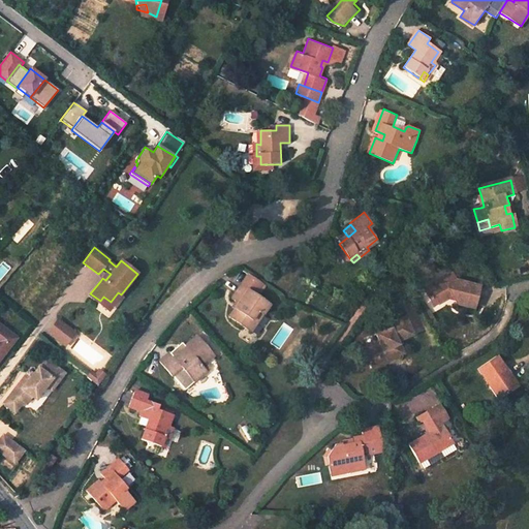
[(98,274),(83,262),(80,265),(100,281),(102,278),(105,280),(111,274),(103,269),(98,274)]
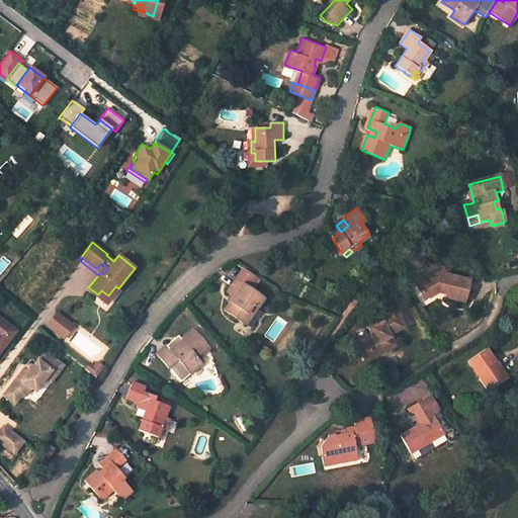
[(443,285),(449,294),(453,295),(453,294),(464,297),(467,287),(465,287),(466,276),(445,271),(443,267),(437,270),(436,274),(418,284),(424,295),(443,285)]
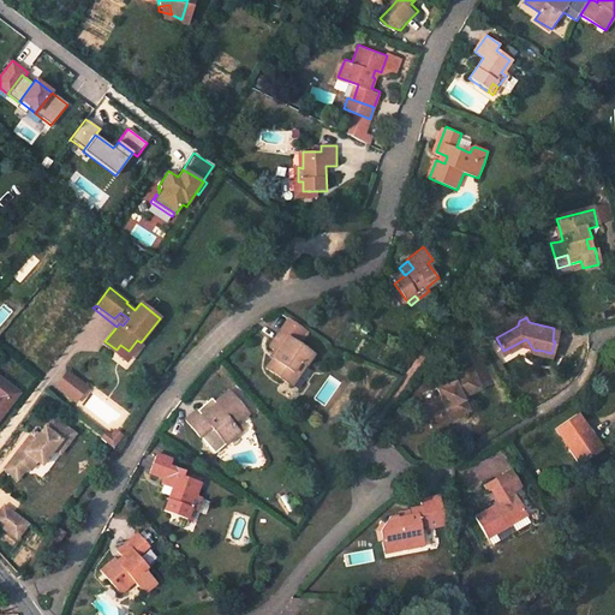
[(305,333),(290,321),(269,347),(276,353),(264,370),(285,384),(292,375),(298,380),(314,357),(296,345),(305,333)]
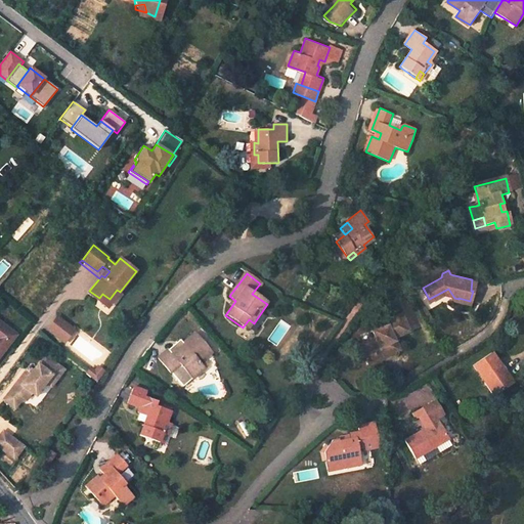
[(442,273),(421,285),(423,288),(441,277),(442,273)]
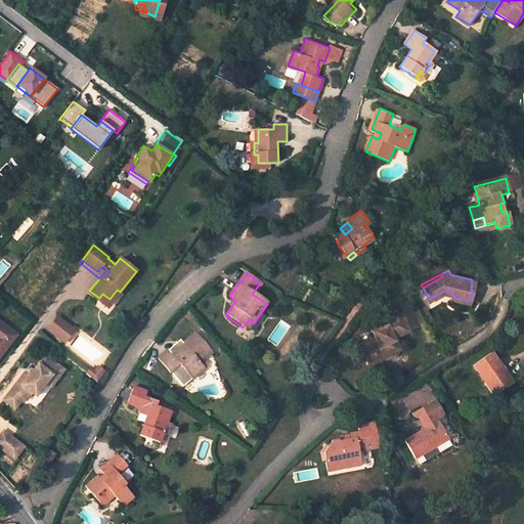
[(107,308),(120,292),(117,290),(110,299),(102,294),(99,298),(89,291),(87,293),(107,308)]
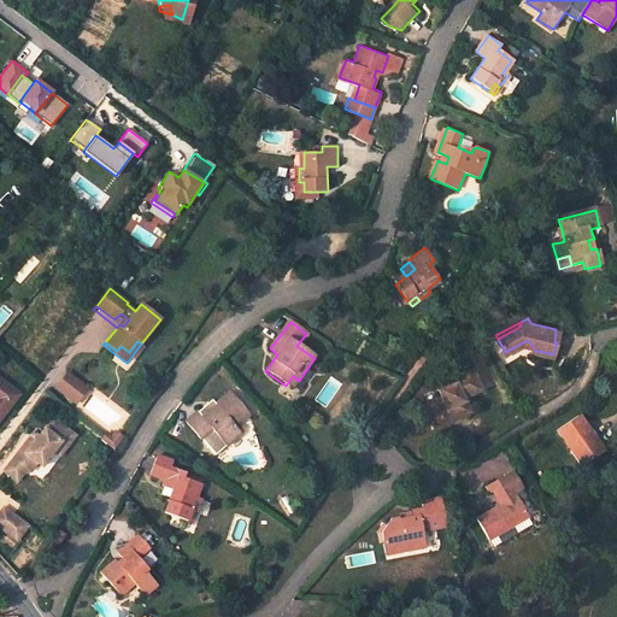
[(454,381),(439,389),(442,395),(424,404),(430,417),(439,412),(444,423),(470,410),(464,397),(480,388),(470,368),(452,376),(454,381)]
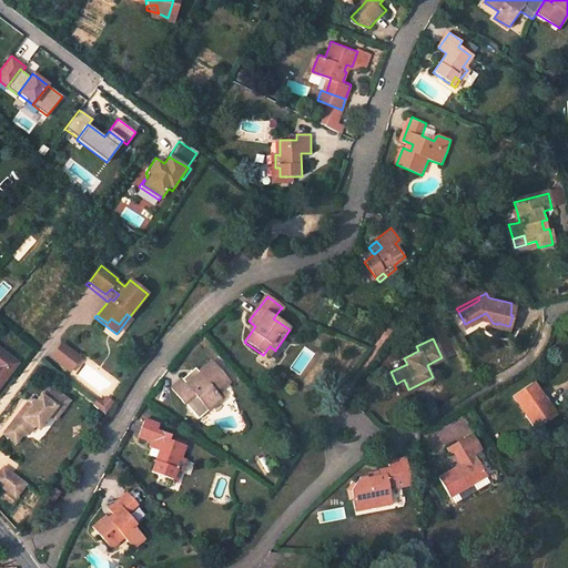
[(61,343),(51,356),(67,368),(78,355),(61,343)]
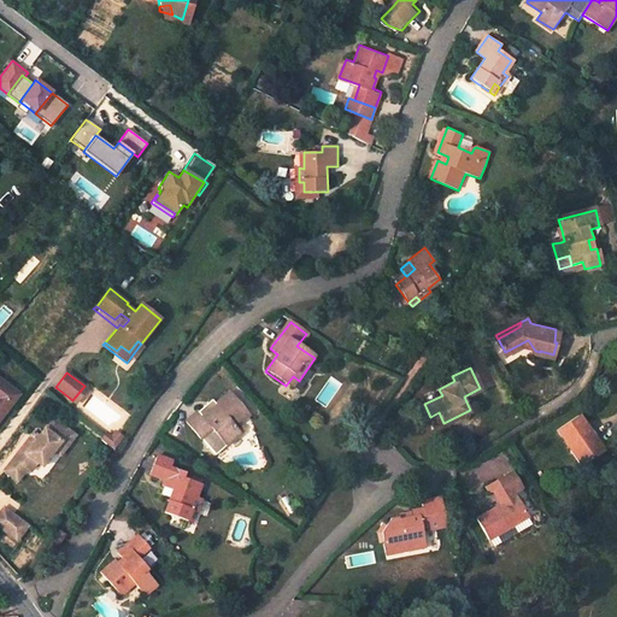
[(293,376),(286,386),(292,391),(299,381),(293,376)]
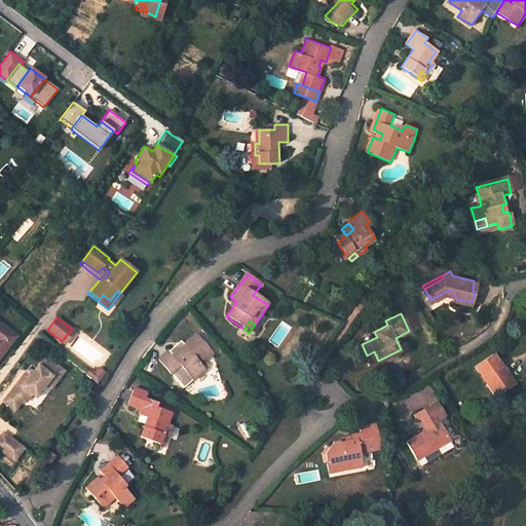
[(0,355),(11,340),(0,331),(0,355)]
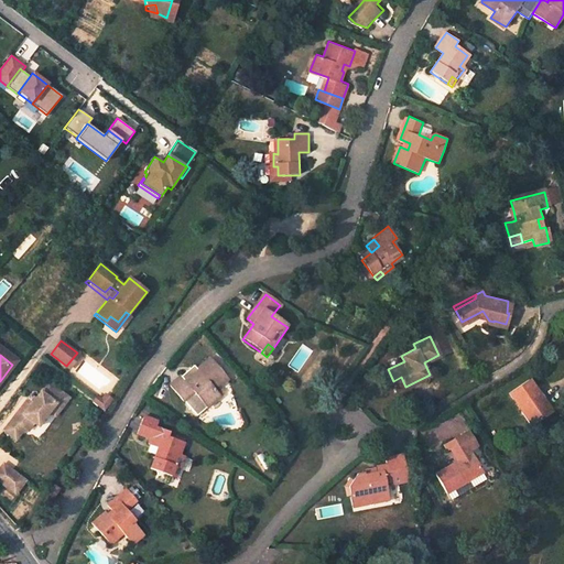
[(193,377),(185,383),(180,378),(169,388),(182,403),(183,402),(195,415),(205,407),(207,409),(219,397),(215,391),(227,380),(208,360),(197,370),(201,375),(195,380),(193,377)]
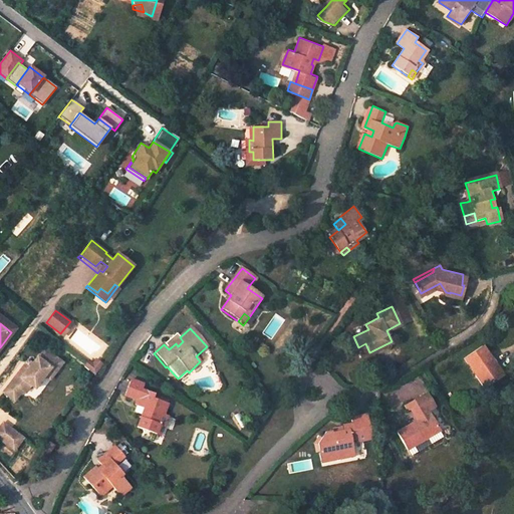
[(495,358),(483,342),(466,355),(487,384),(503,374),(501,371),(492,359),(495,358)]
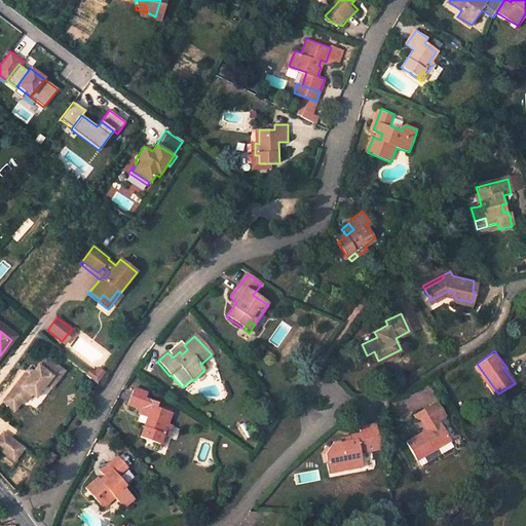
[(378,361),(374,351),(367,355),(371,364),(378,361)]
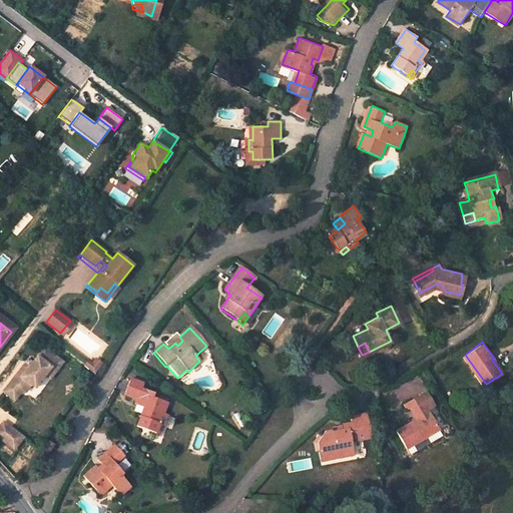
[(3,391),(9,396),(17,385),(22,389),(25,392),(30,385),(34,388),(45,375),(50,367),(55,372),(62,362),(44,348),(32,363),(28,360),(3,391)]
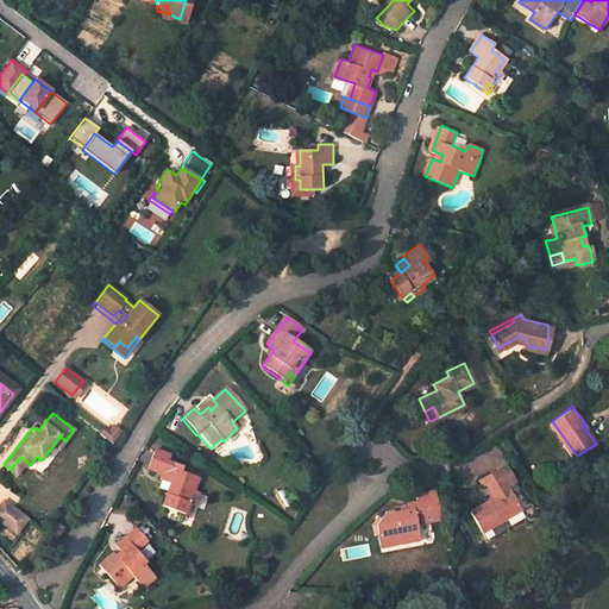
[(598,437),(589,422),(586,425),(583,426),(594,440),(598,437)]
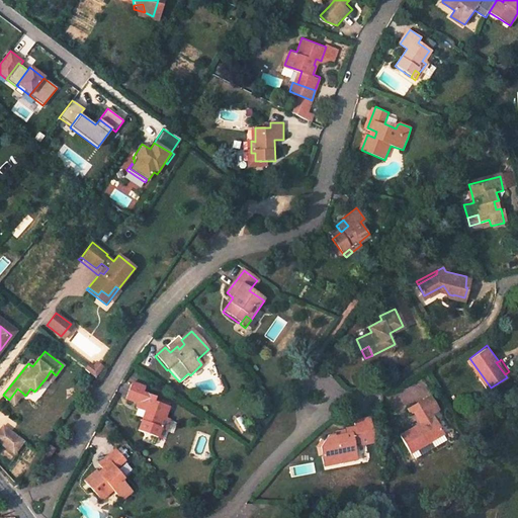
[(94,377),(101,367),(97,363),(91,369),(87,366),(85,369),(94,377)]
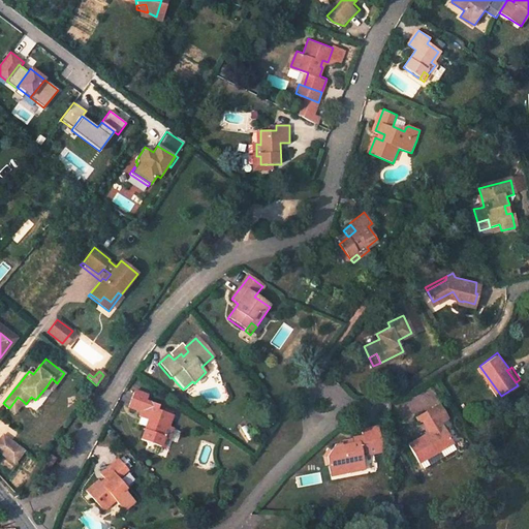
[(52,390),(57,383),(52,378),(47,386),(52,390)]
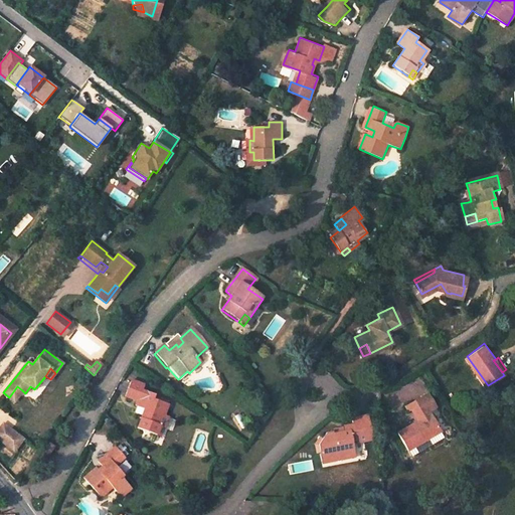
[(136,402),(141,391),(143,387),(130,381),(123,396),(136,402)]
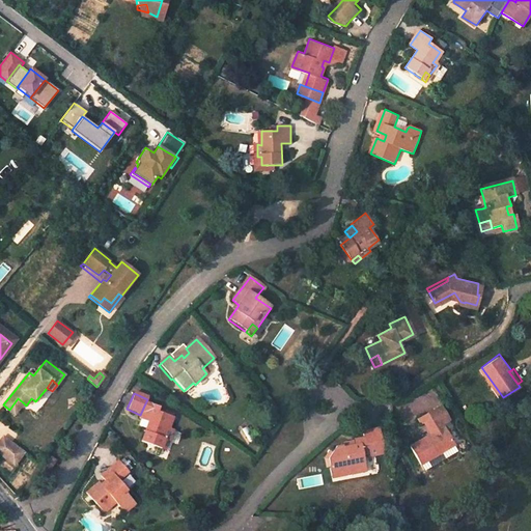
[(18,398),(9,410),(15,414),(23,402),(18,398)]
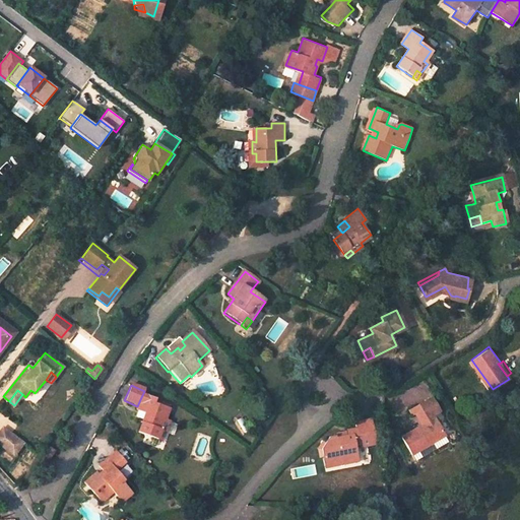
[(160,424),(166,411),(153,405),(155,400),(142,395),(137,406),(135,411),(143,414),(135,433),(152,441),(155,434),(160,435),(165,426),(160,424)]
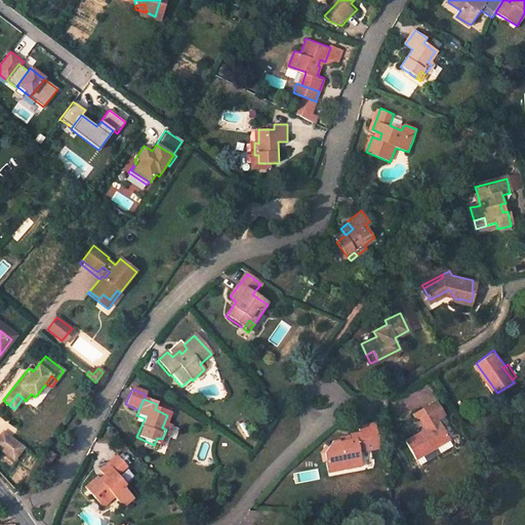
[(418,457),(451,437),(431,403),(415,411),(419,418),(422,416),(429,427),(431,431),(428,433),(426,429),(407,439),(418,457)]
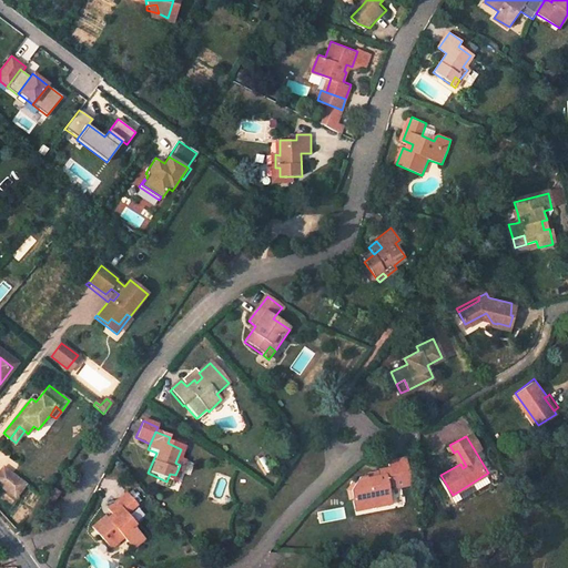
[(373,473),(366,475),(366,476),(359,477),(354,485),(357,498),(371,496),(372,507),(392,503),(387,485),(393,484),(392,477),(408,474),(405,456),(388,459),(389,466),(377,468),(378,475),(374,476),(373,473)]
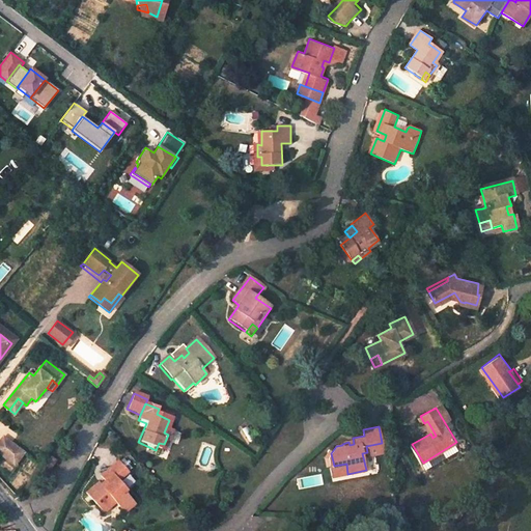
[(3,437),(0,441),(0,454),(8,460),(18,448),(3,437)]
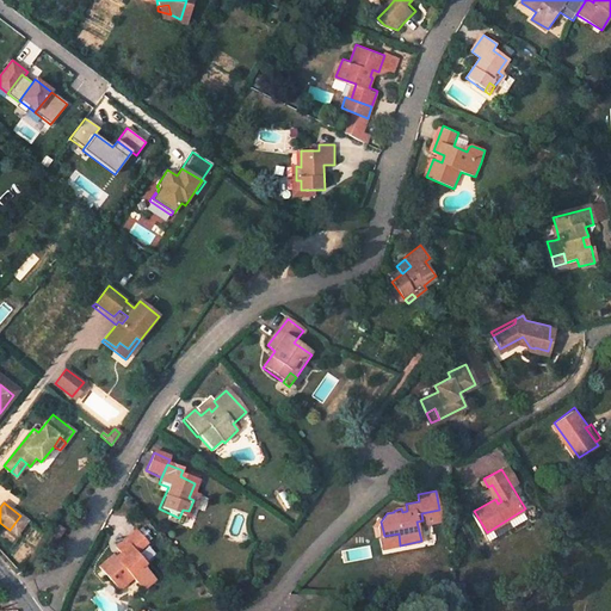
[(28,522),(20,516),(10,530),(17,536),(28,522)]
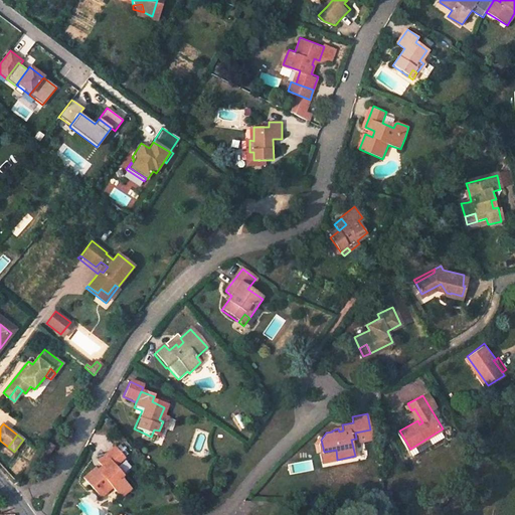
[(47,454),(54,445),(49,441),(42,451),(47,454)]
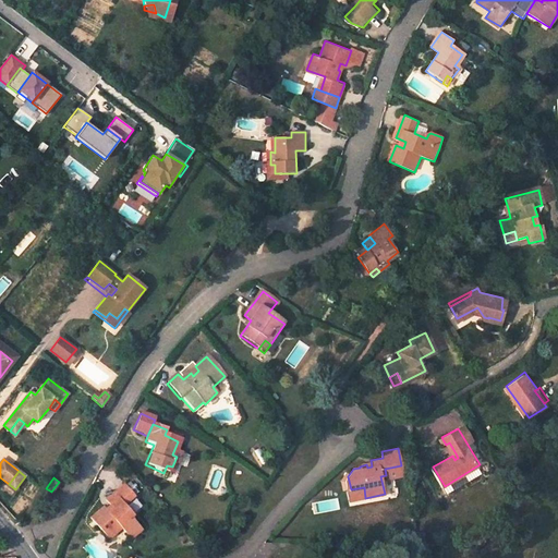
[(134,517),(124,507),(135,497),(125,486),(107,502),(114,511),(109,516),(104,509),(89,521),(108,542),(120,530),(131,542),(142,531),(132,520),(134,517)]
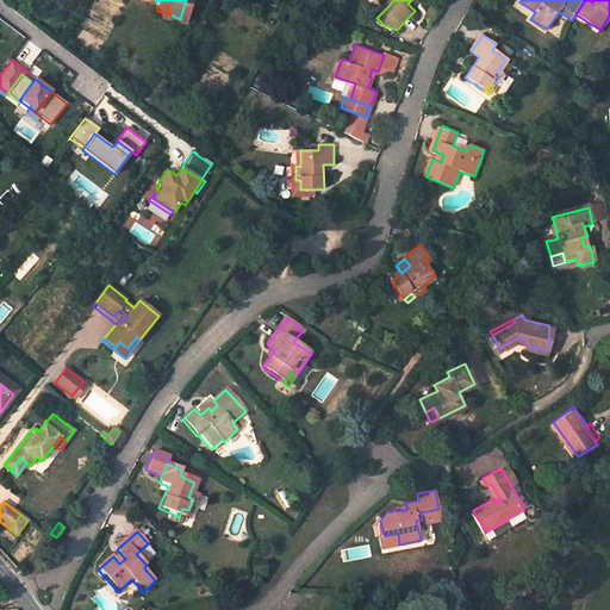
[(399,545),(398,533),(384,535),(379,536),(380,547),(399,545)]
